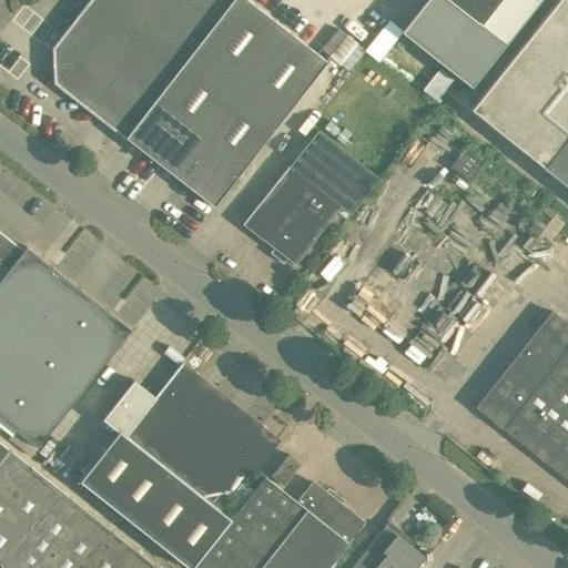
[(212,206),(326,61),(247,0),(90,0),(52,49),(54,83),(212,206)]
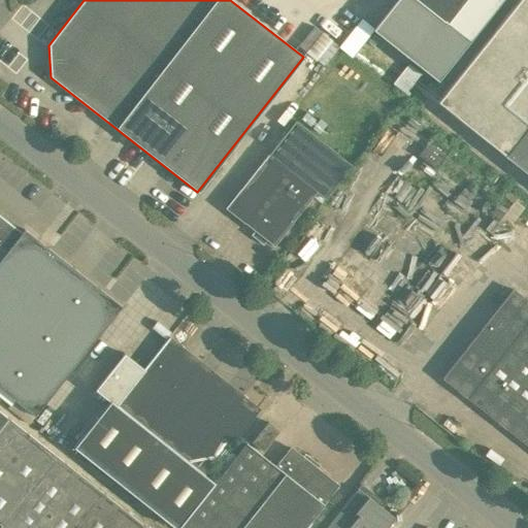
[(395,0),(372,30),(438,81),(501,0),(395,0)]
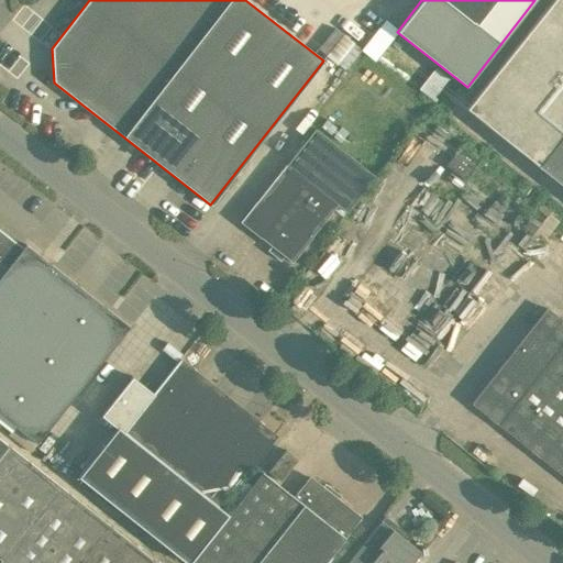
[(562,0),(552,0),(466,109),(562,185),(562,0)]
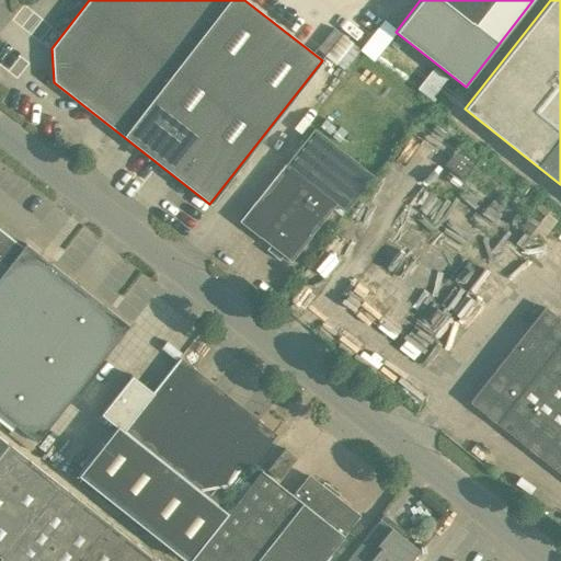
[(290,262),(335,206),(344,213),(345,214),(376,175),(330,139),(313,126),(284,164),(240,219),(239,221),(271,247),(267,251),(278,260),(283,256),(290,262)]
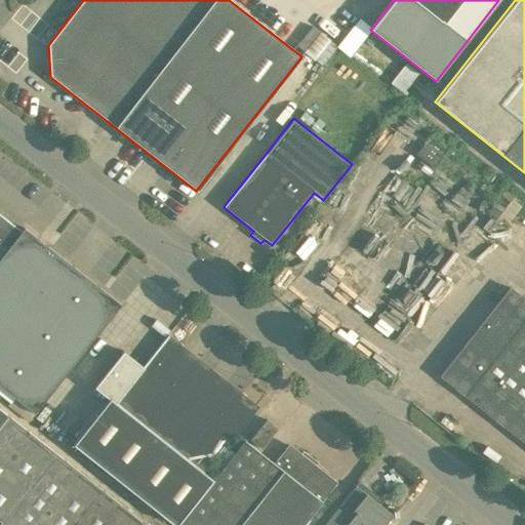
[(430,135),(413,155),(432,168),(447,149),(430,135)]
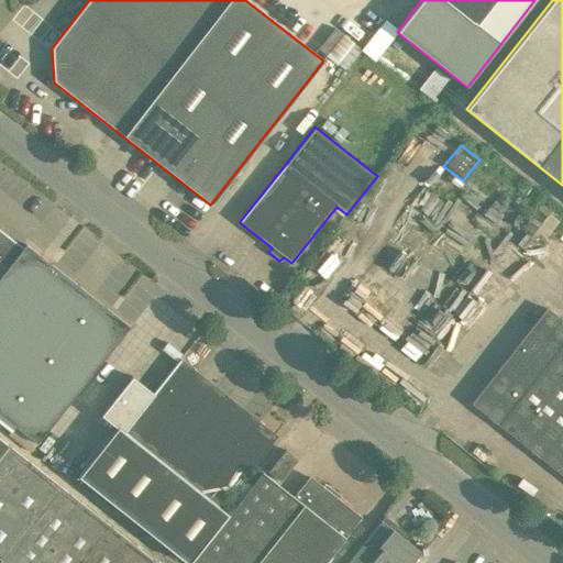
[(0,415),(14,427),(7,435),(29,453),(36,444),(129,327),(41,256),(37,254),(26,245),(22,250),(0,231),(0,415)]
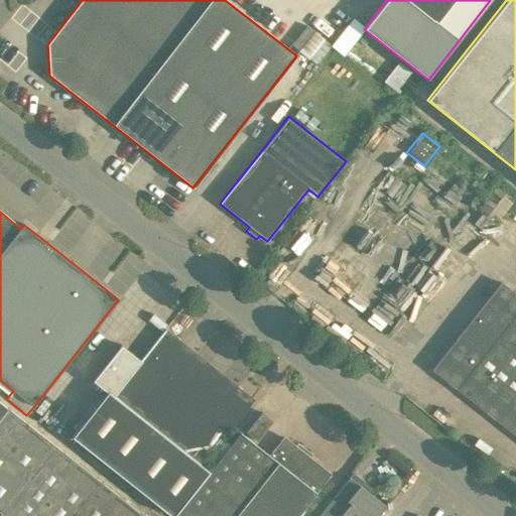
[(515,294),(501,282),(432,369),(436,373),(497,420),(515,435),(515,294)]
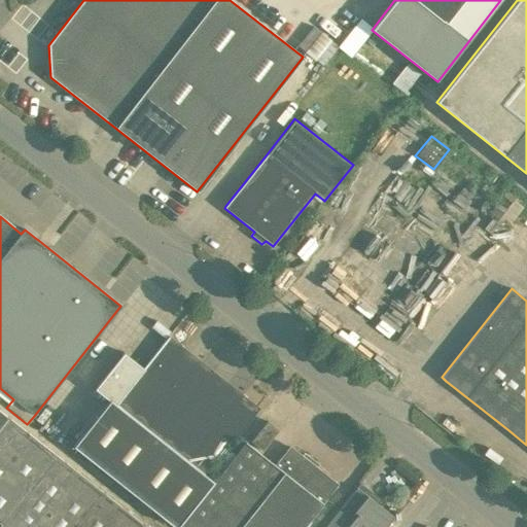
[(274,465),(245,443),(234,456),(214,483),(204,475),(224,449),(253,412),(239,400),(242,397),(168,340),(170,338),(169,336),(143,369),(124,353),(95,390),(109,401),(73,448),(175,526),(304,526),(338,484),(289,446),(274,465)]
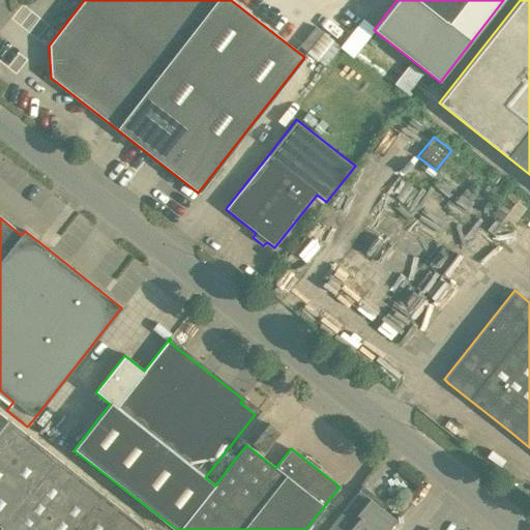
[(147,529),(0,413),(0,529),(147,529)]
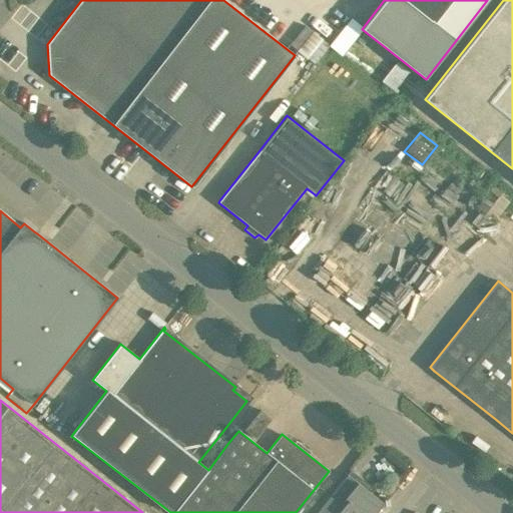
[(271,419),(260,411),(243,430),(255,439),(271,419)]
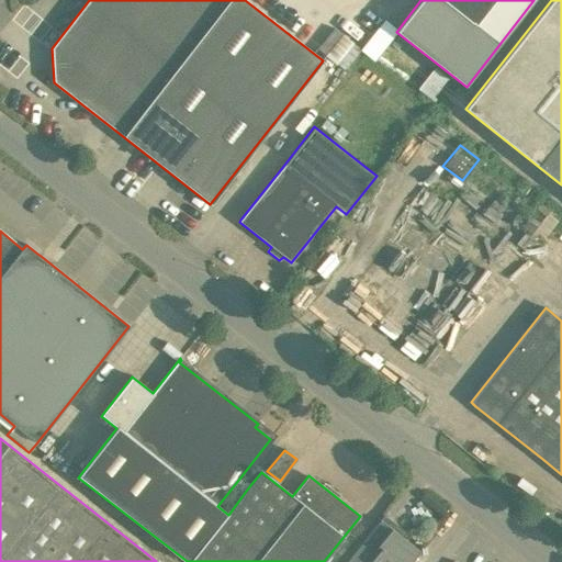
[(411,561),(419,551),(380,520),(346,561),(411,561)]
